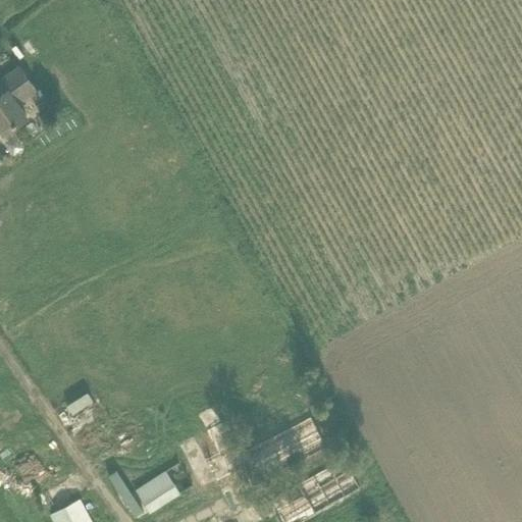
[(18,66),(0,79),(0,83),(6,92),(0,95),(0,129),(3,134),(25,117),(16,105),(36,91),(18,66)]
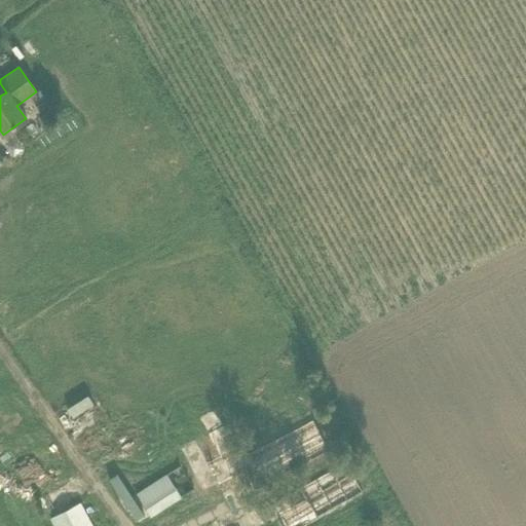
[(239,458),(256,489),(329,451),(312,420),(239,458)]
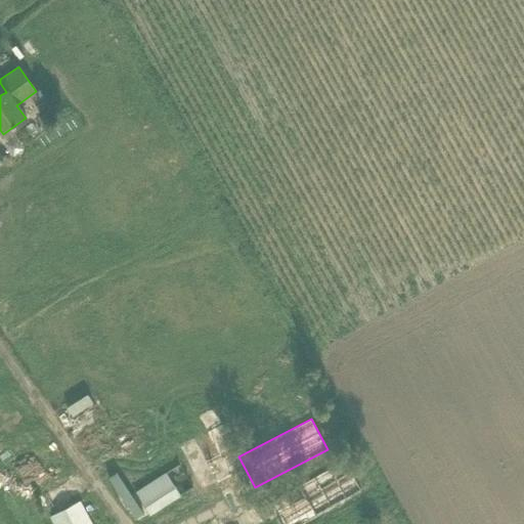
[(206,487),(245,469),(223,423),(184,441),(206,487)]
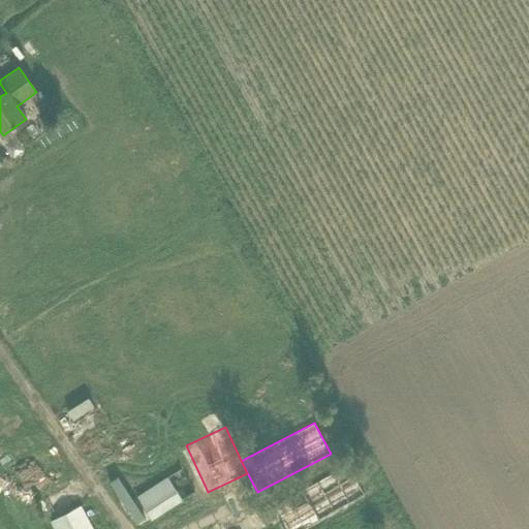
[(347,465),(271,508),(282,528),(304,528),(364,495),(347,465)]
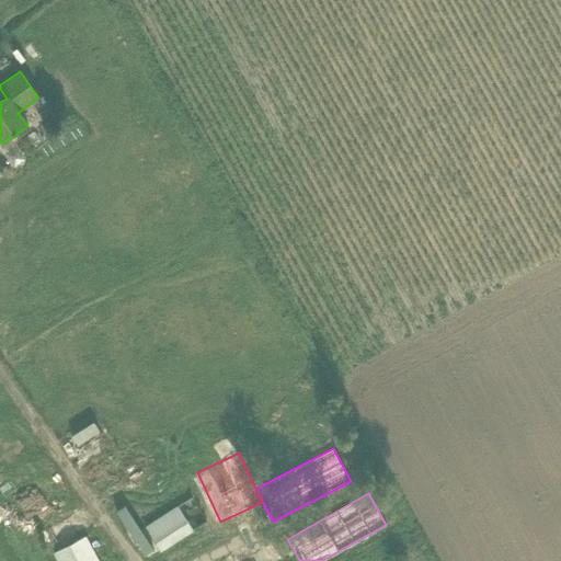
[(145,527),(160,552),(207,523),(192,499),(145,527)]
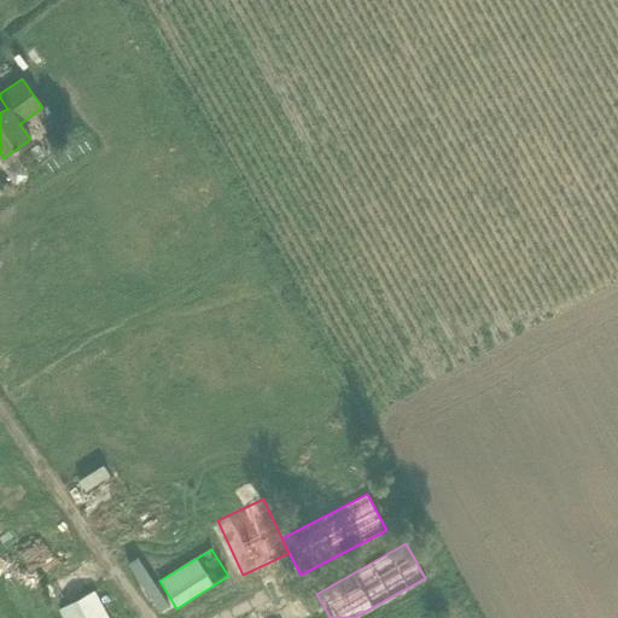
[(108,617),(94,590),(59,608),(64,617),(108,617)]
